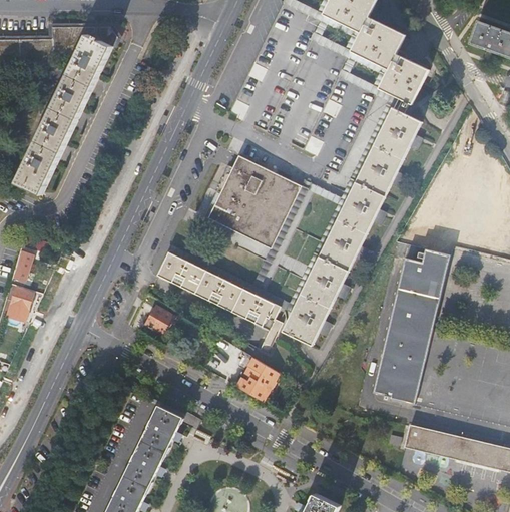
[(427,68),(395,52),(404,33),(367,14),(374,0),(328,0),(323,10),(360,29),(350,50),(369,59),(387,68),(378,87),(410,103),(427,68)]
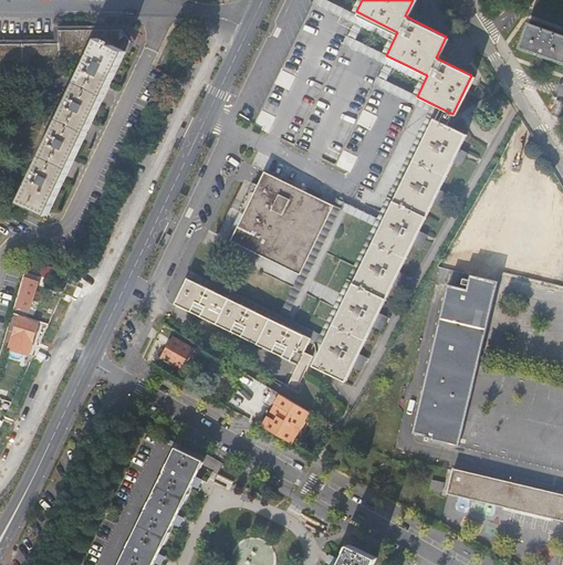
[(562,34),(527,22),(518,45),(562,61),(562,34)]
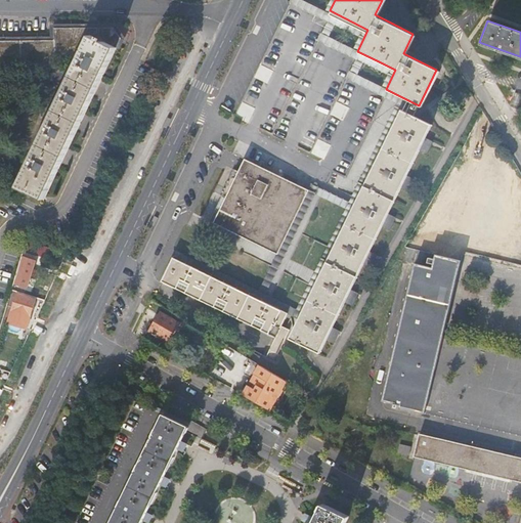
[(54,60),(78,60),(17,184),(44,197),(121,39),(113,27),(54,28),(54,40),(0,39),(0,68),(53,68),(54,60)]
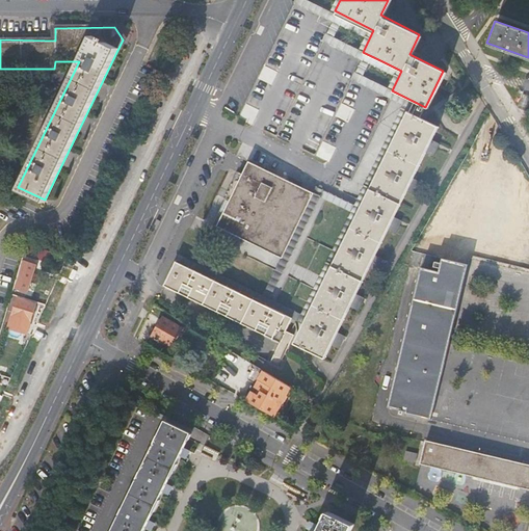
[(308,352),(321,359),(434,127),(404,112),(291,344),(308,352)]
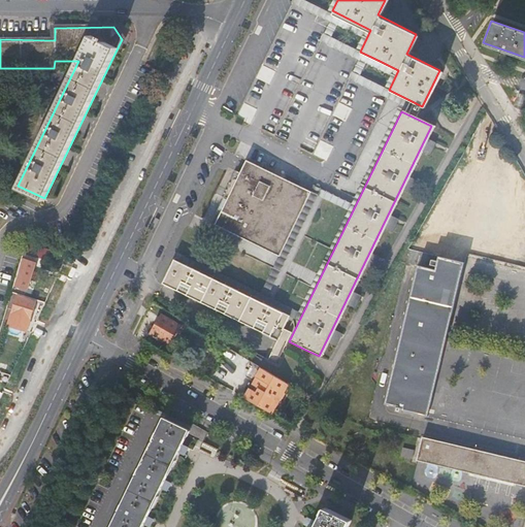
[(422,151),(429,153),(433,139),(427,137),(422,151)]
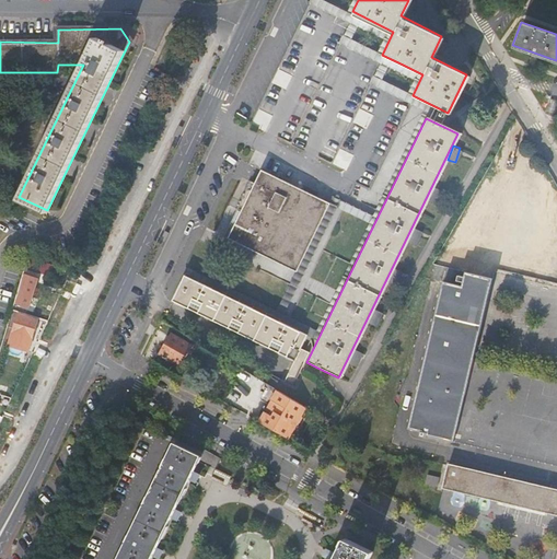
[(526,170),(529,160),(520,156),(517,167),(526,170)]
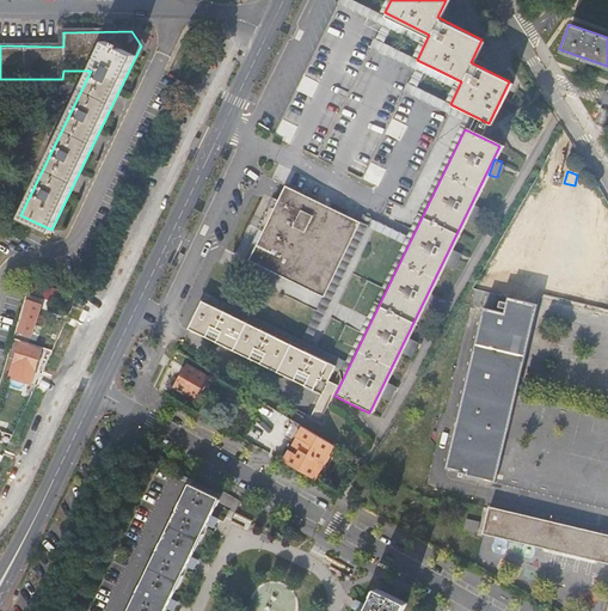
[(575,185),(564,183),(541,277),(567,283),(590,189),(575,185)]
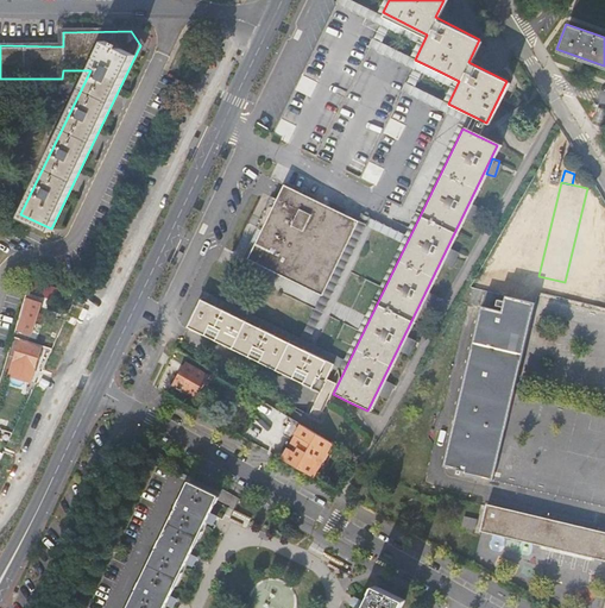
[(245,258),(320,295),(355,220),(282,183),(245,258)]
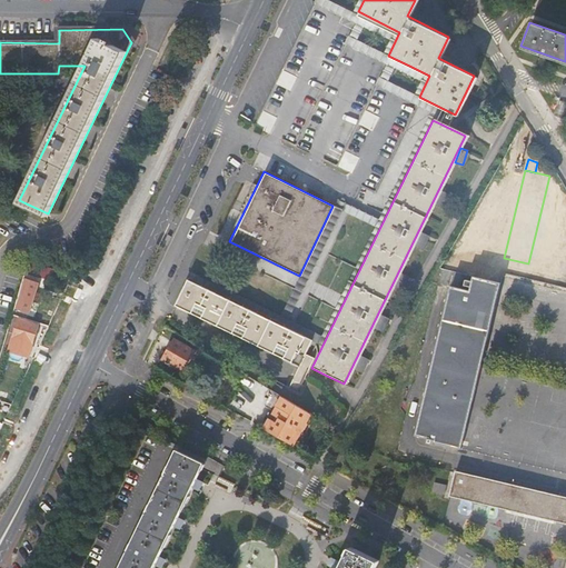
[(419,231),(415,245),(421,247),(426,233),(419,231)]
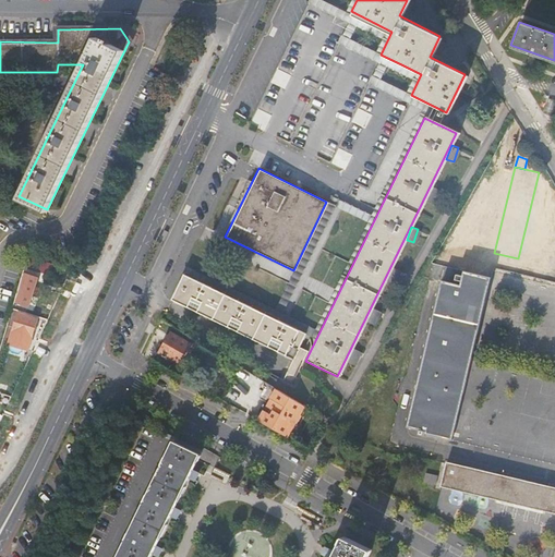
[(47,269),(49,264),(28,257),(26,264),(47,269)]
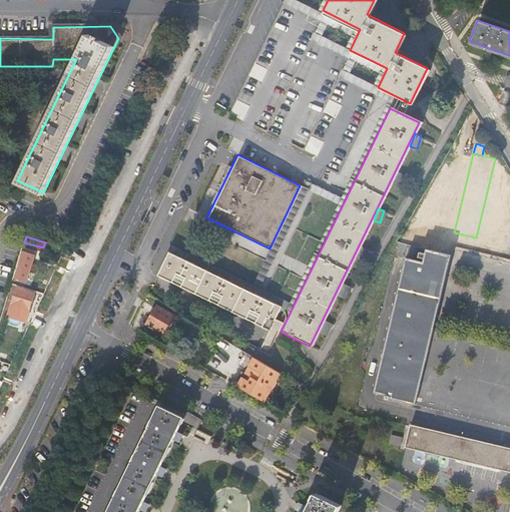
[(48,242),(45,250),(59,254),(63,246),(48,242)]
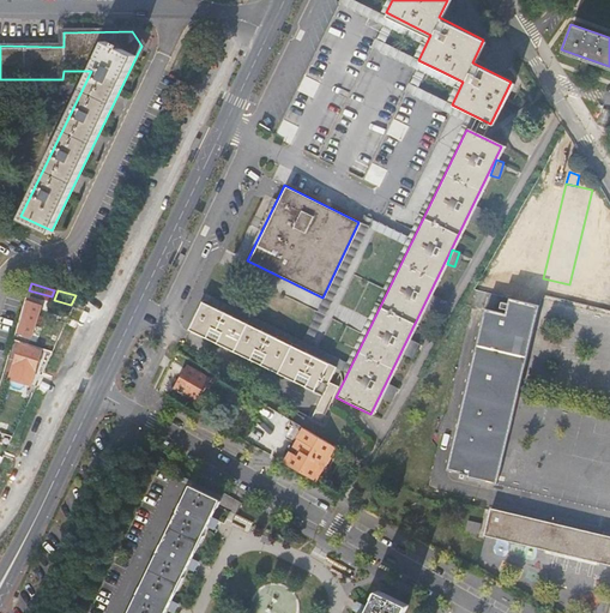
[(537,304),(507,296),(503,313),(483,307),(445,469),(459,473),(458,478),(465,479),(465,478),(494,484),(537,304)]
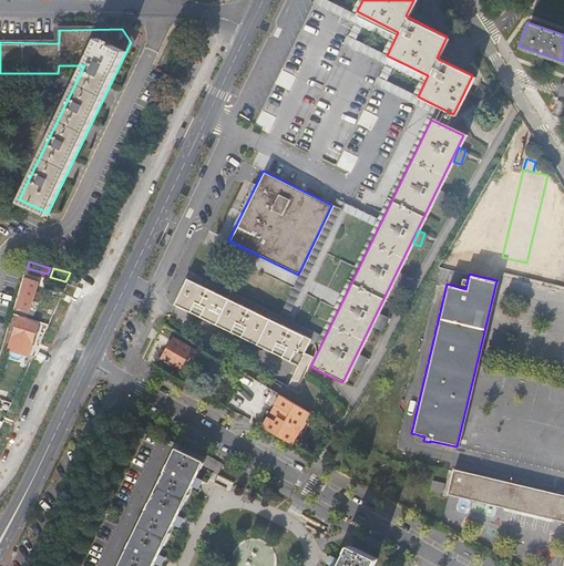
[(295,364),(308,338),(185,277),(172,304),(295,364)]
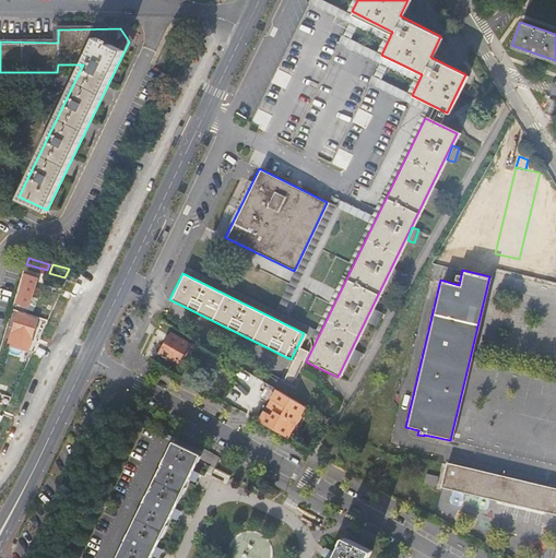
[(27,306),(37,279),(25,274),(15,303),(27,306)]
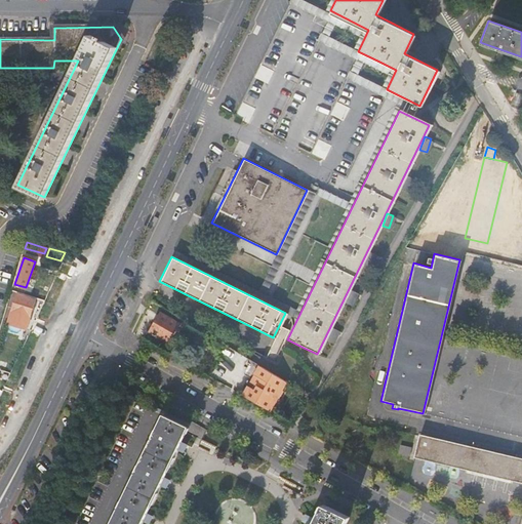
[(345,301),(353,305),(357,291),(350,289),(345,301)]
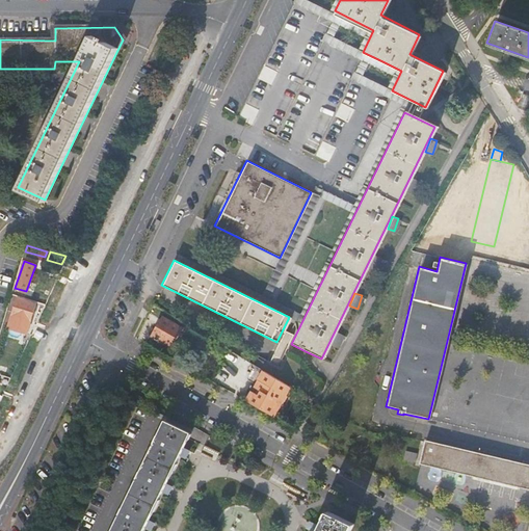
[(16,297),(9,317),(12,318),(11,319),(19,321),(20,318),(29,321),(34,303),(16,297)]
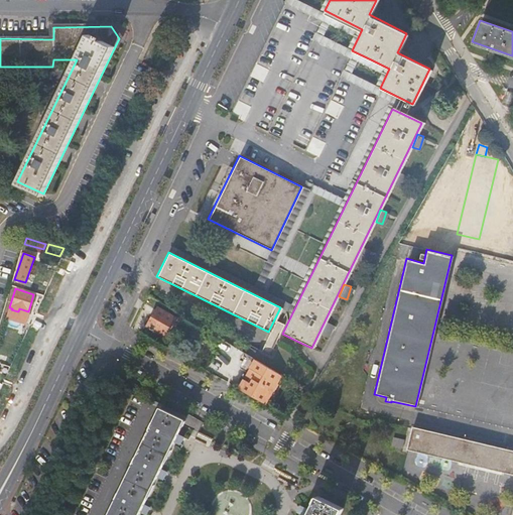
[(164,337),(175,317),(157,307),(146,327),(164,337)]
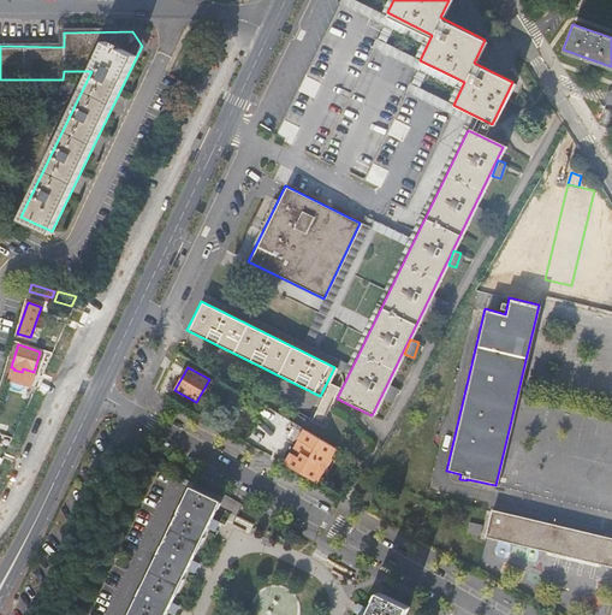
[(283,463),(312,480),(330,445),(302,429),(283,463)]
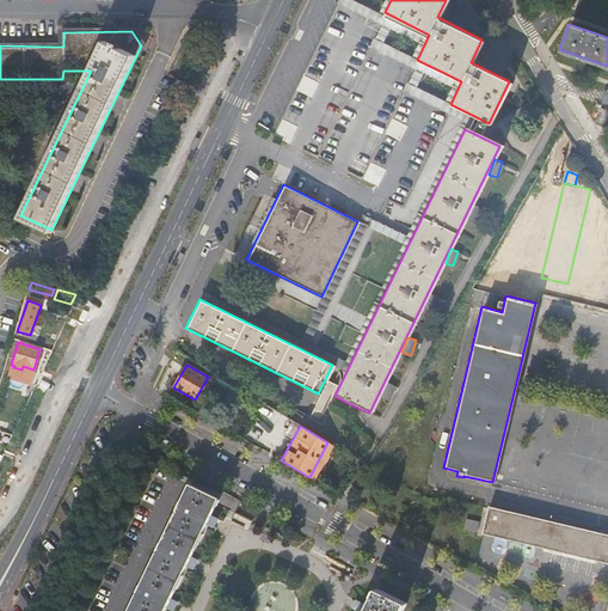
[(163,610),(217,499),(189,484),(127,610),(163,610)]
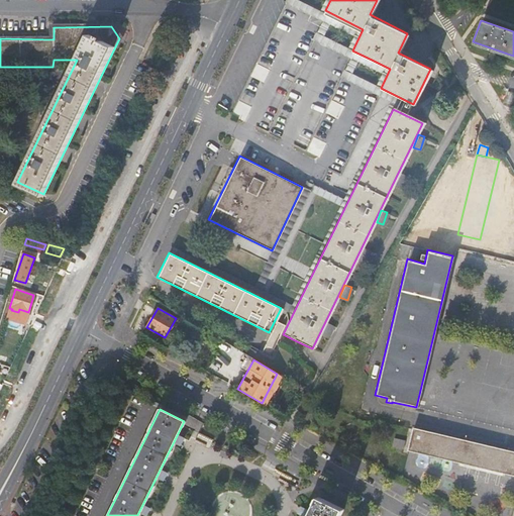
[(513,475),(513,450),(412,426),(407,449),(513,475)]
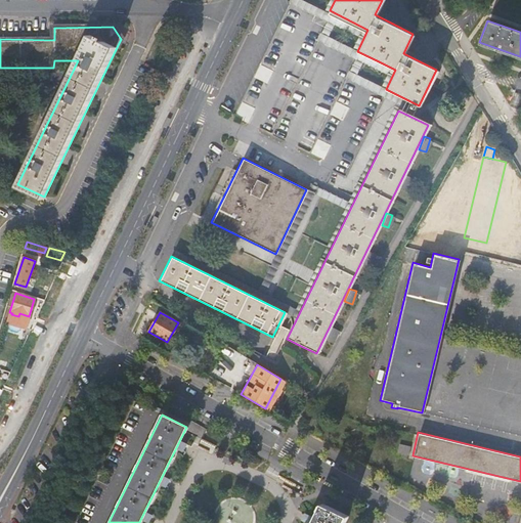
[(343,522),(347,518),(321,505),(312,522),(343,522)]
